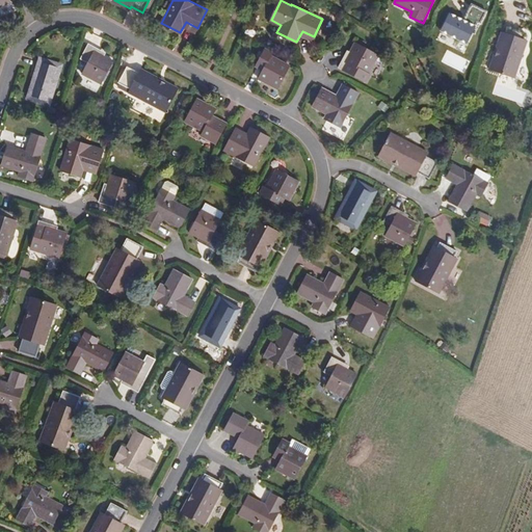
[(481,24),(487,11),(472,4),(463,21),(450,15),(442,31),(468,44),(478,22),(481,24)]
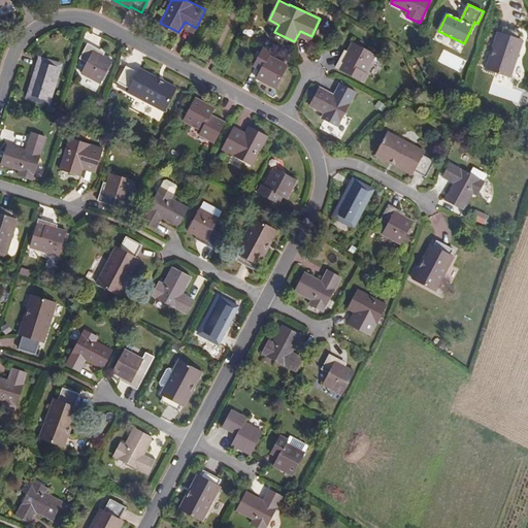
[(520,39),(522,33),(504,27),(494,58),(491,57),(487,69),(512,77),(524,40),(520,39)]
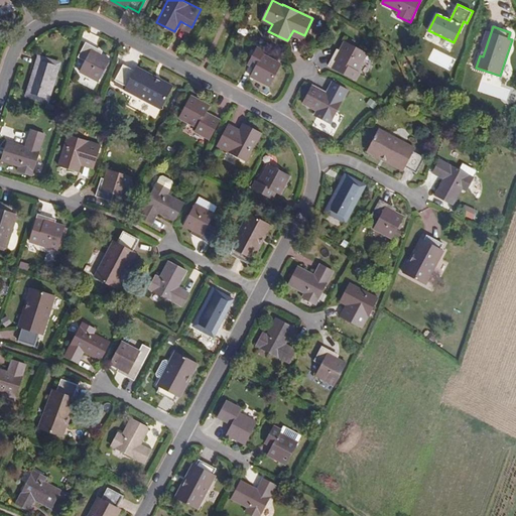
[(359,72),(368,53),(346,41),(337,59),(334,58),(330,66),(344,73),(348,67),(359,72)]
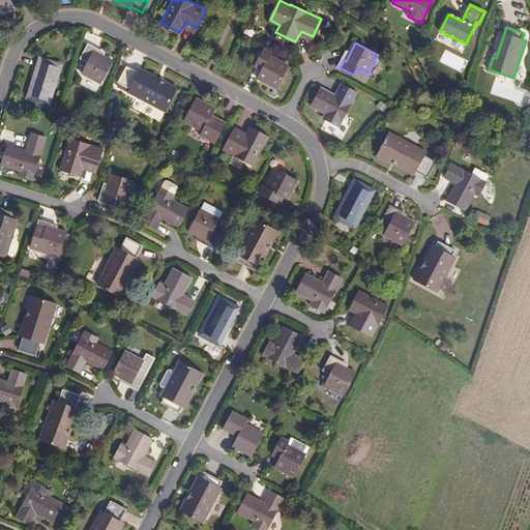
[(102,86),(114,63),(95,54),(96,51),(89,48),(82,61),(89,65),(84,77),(102,86)]
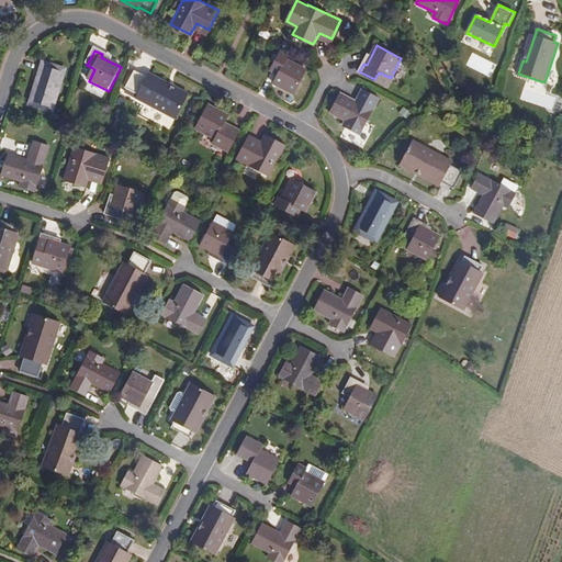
[(294,92),(307,68),(288,58),(290,55),(282,51),(274,65),(282,69),(274,81),(294,92)]
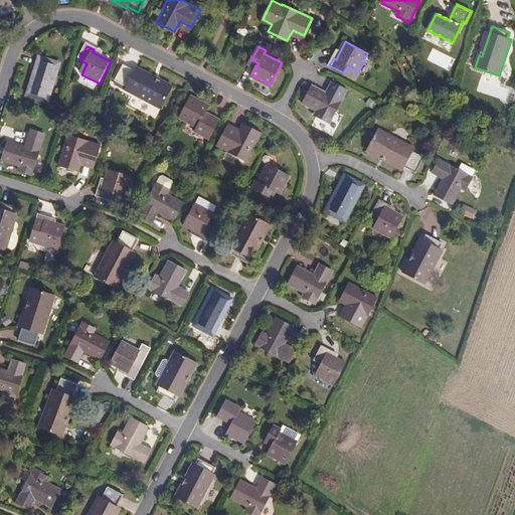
[(47,101),(59,64),(40,58),(28,95),(47,101)]
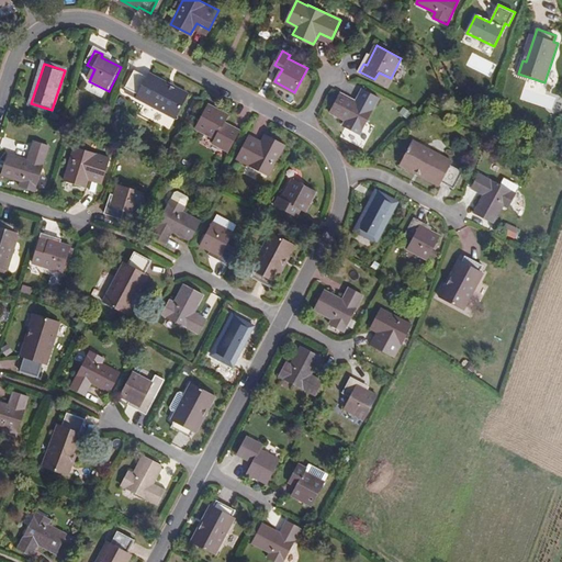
[(176,120),(188,96),(175,89),(173,91),(147,78),(146,79),(134,72),(125,89),(137,96),(136,100),(176,120)]
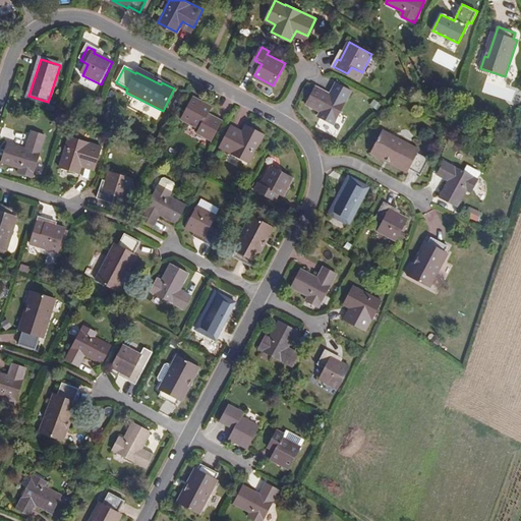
[(335,125),(352,92),(339,84),(334,95),(316,87),(307,105),(324,114),(322,118),(335,125)]
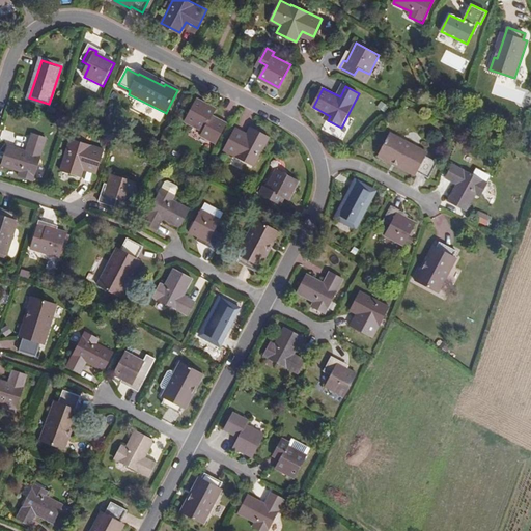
[(210,120),(214,110),(196,100),(184,122),(202,133),(200,137),(215,144),(223,128),(210,120)]
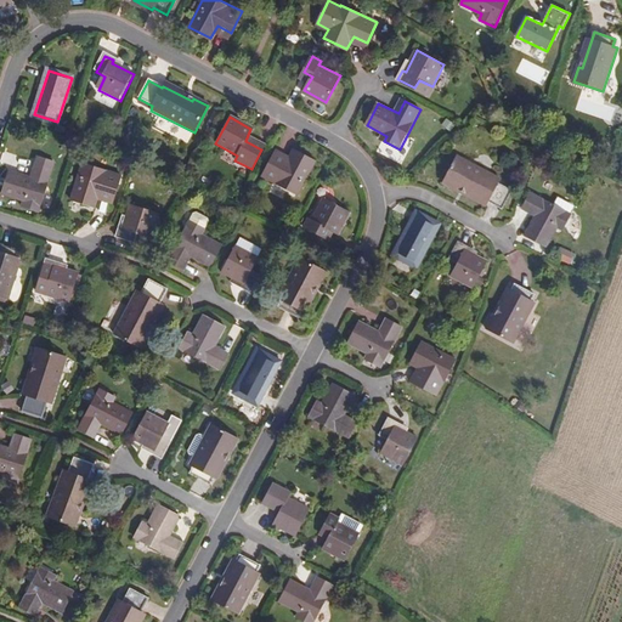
[(297,196),(315,162),(293,151),(286,163),(272,156),(261,176),(297,196)]
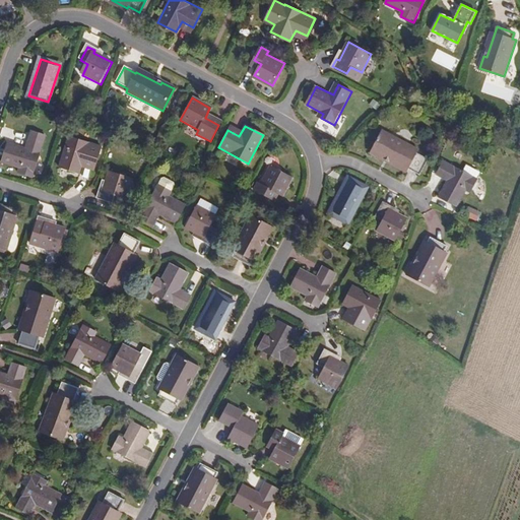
[(418,149),(382,130),(370,152),(382,158),(383,156),(407,170),(408,169),(419,175),(428,159),(416,153),(418,149)]
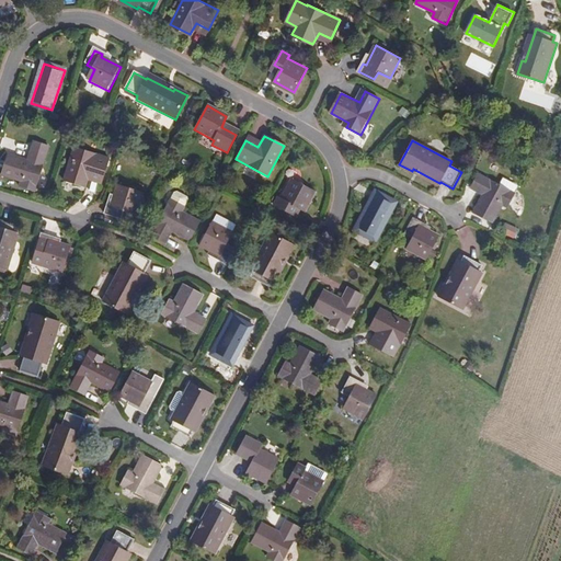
[(36,193),(50,147),(35,142),(29,160),(11,155),(3,174),(22,182),(21,187),(36,193)]
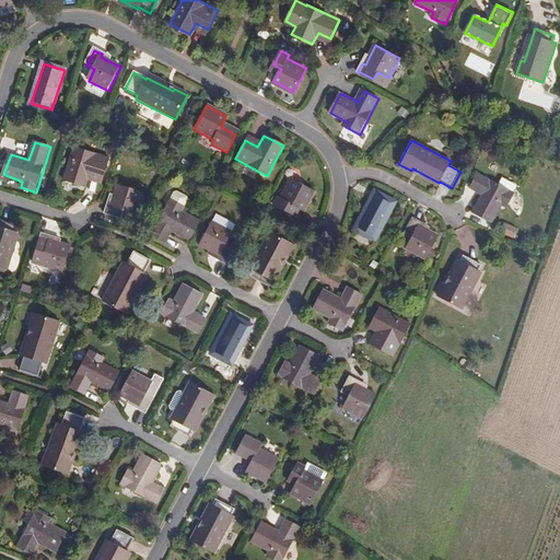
[(103,179),(109,159),(76,149),(65,181),(86,187),(91,175),(103,179)]
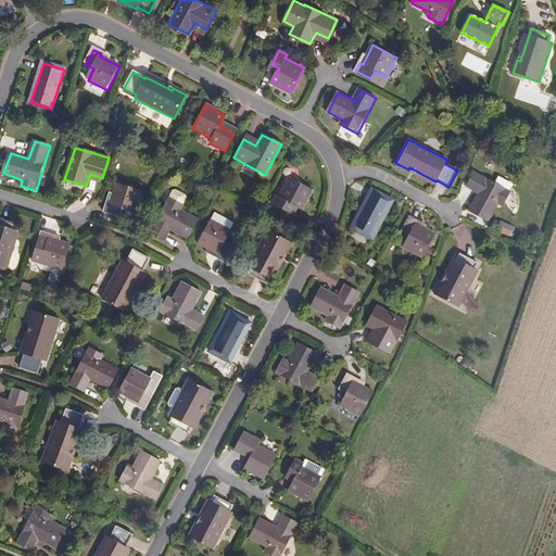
[(502,205),(509,191),(474,173),(466,186),(478,192),(469,211),(488,220),(497,203),(502,205)]
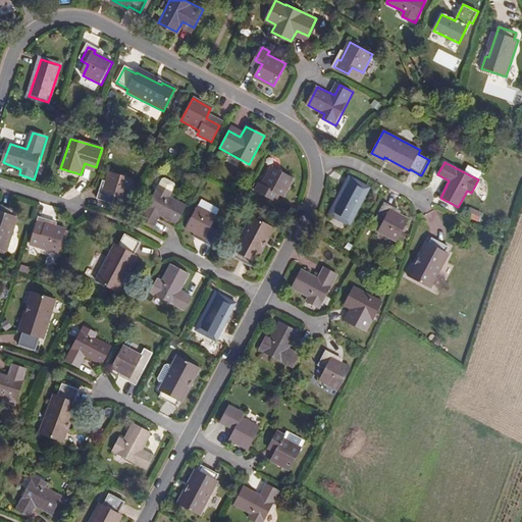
[(283,196),(294,177),(271,165),(262,184),(259,181),(255,189),(268,196),(271,189),(283,196)]
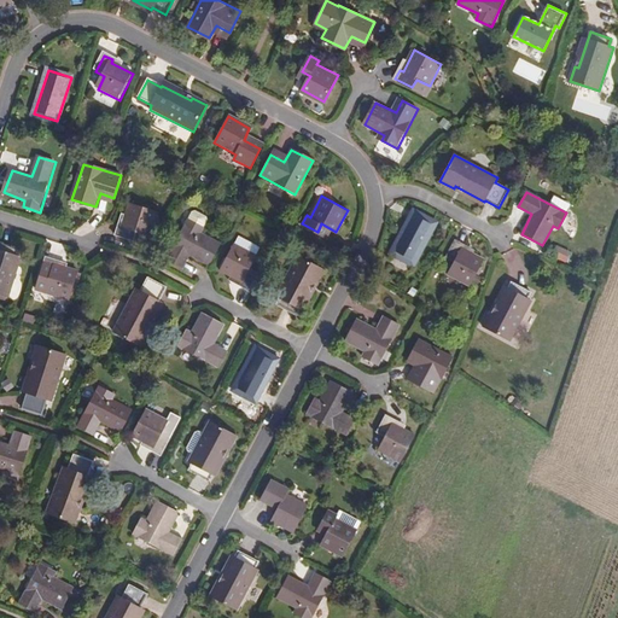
[(150,237),(158,214),(130,204),(122,227),(118,226),(116,234),(133,242),(136,232),(150,237)]
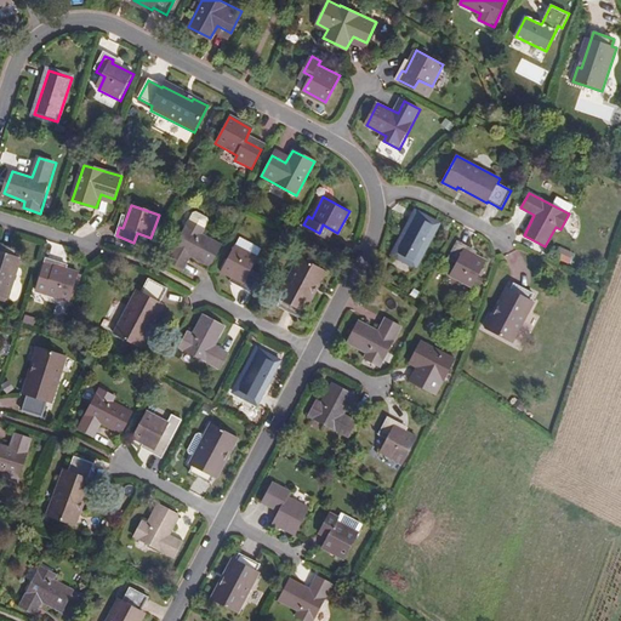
[(193,214),(189,221),(203,228),(206,221),(206,217),(195,212),(193,214)]
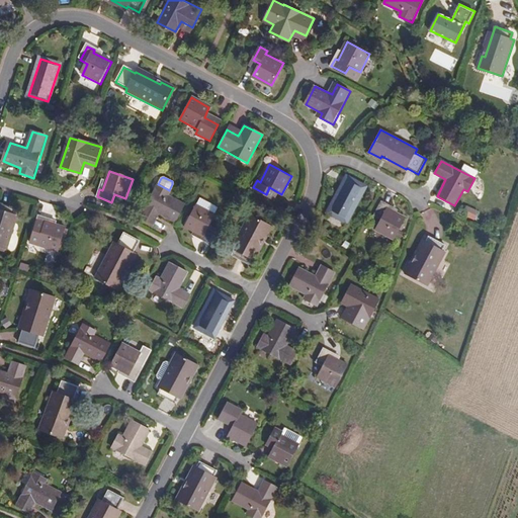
[(346,221),(365,186),(347,177),(329,211),(346,221)]
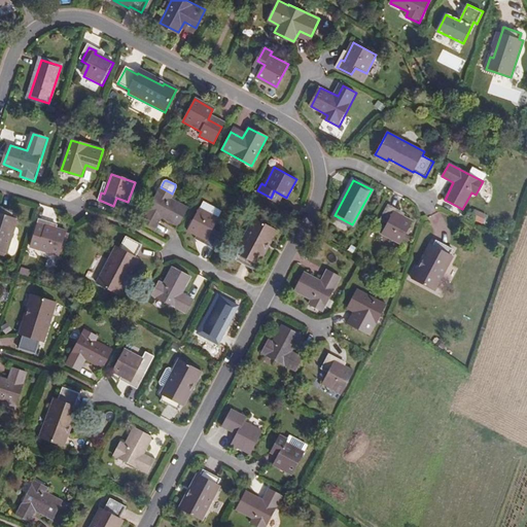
[(172,194),(161,187),(160,186),(141,220),(155,227),(161,216),(178,225),(187,207),(171,198),(173,194),(172,194)]
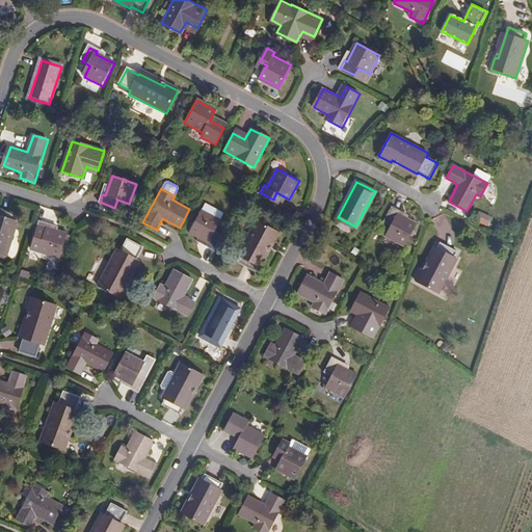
[(206,204),(202,210),(218,219),(222,213),(206,204)]
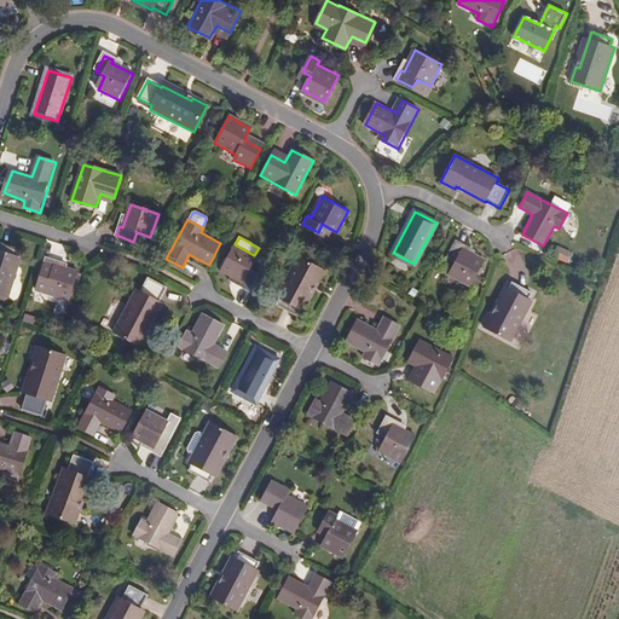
[(472,285),(485,260),(464,249),(466,246),(457,239),(447,256),(457,261),(449,275),(472,285)]
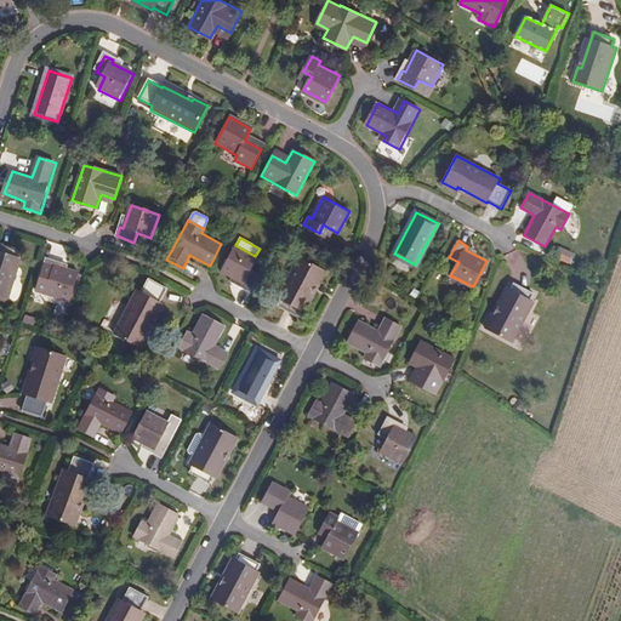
[(20,257),(22,251),(0,243),(0,298),(9,302),(23,258),(20,257)]
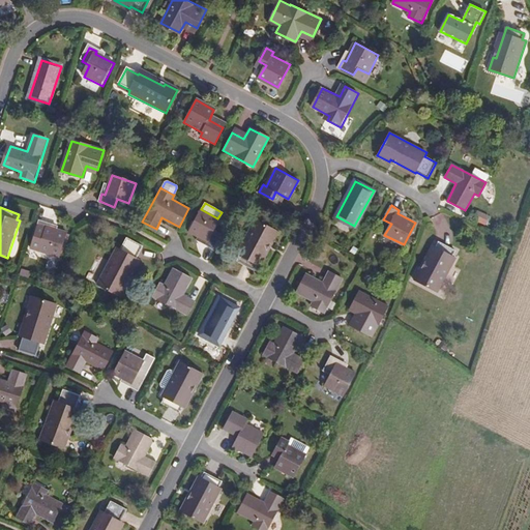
[(217,218),(201,209),(188,231),(207,241),(206,244),(213,248),(221,233),(213,230),(218,218),(217,218)]
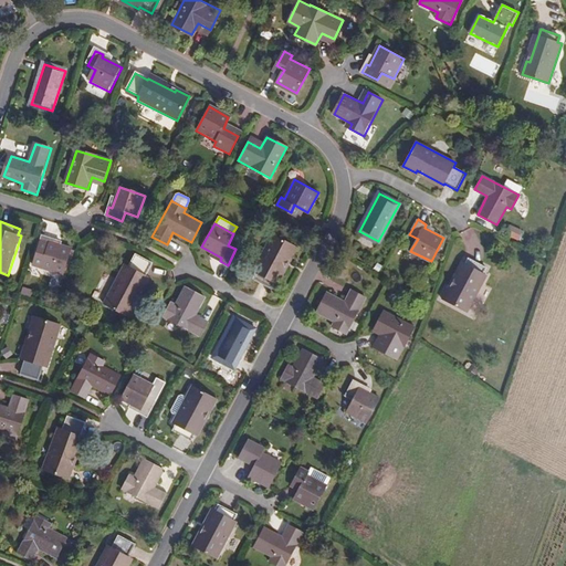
[(289,259),(296,245),(271,233),(252,270),(254,272),(252,278),(270,287),(286,258),(289,259)]
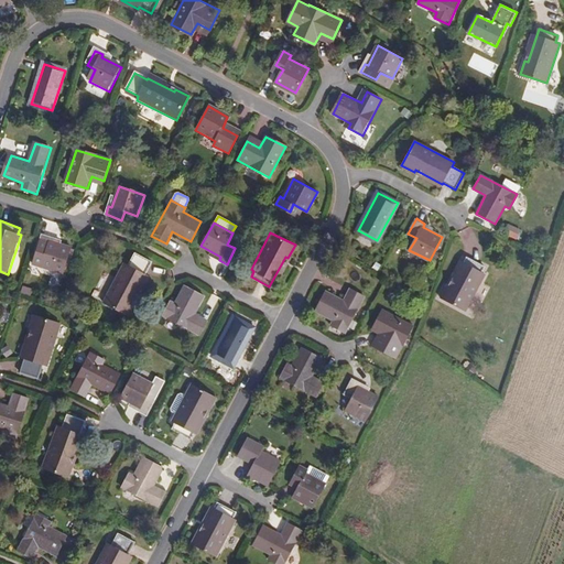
[(62,274),(71,248),(50,241),(51,237),(42,235),(36,252),(45,255),(41,267),(62,274)]
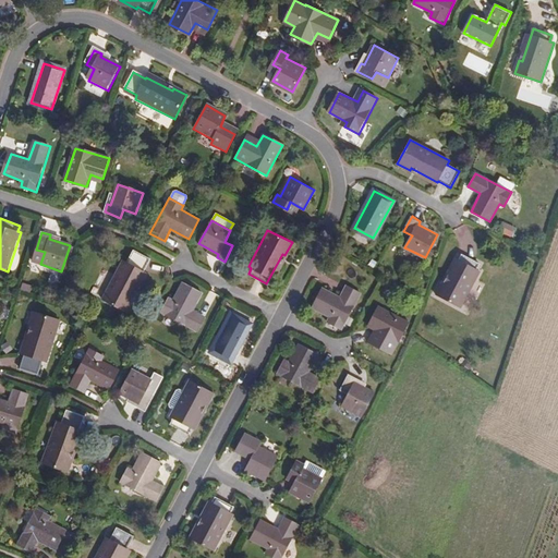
[(144,270),(150,258),(134,250),(128,263),(124,261),(104,300),(129,312),(135,299),(132,298),(145,271),(144,270)]
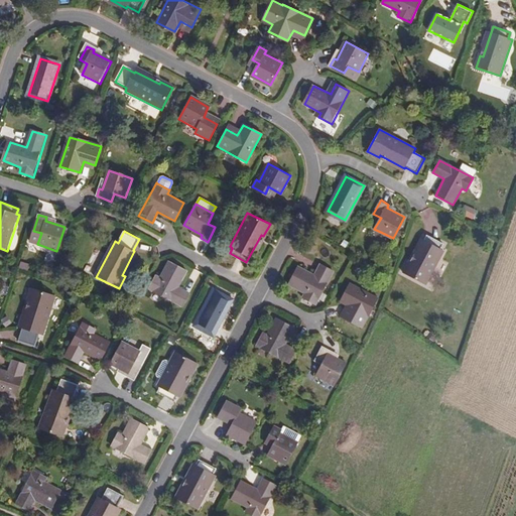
[(425,285),(442,252),(440,251),(443,245),(426,236),(412,263),(409,262),(403,274),(425,285)]
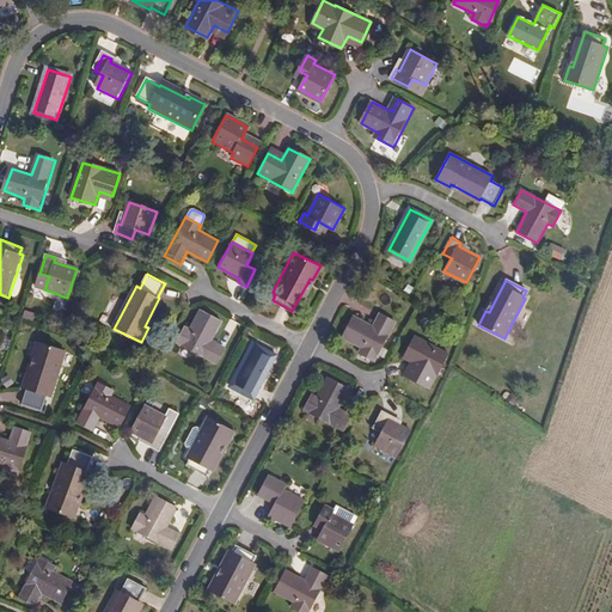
[(210,340),(221,320),(200,310),(189,329),(184,326),(176,341),(215,362),(224,347),(210,340)]
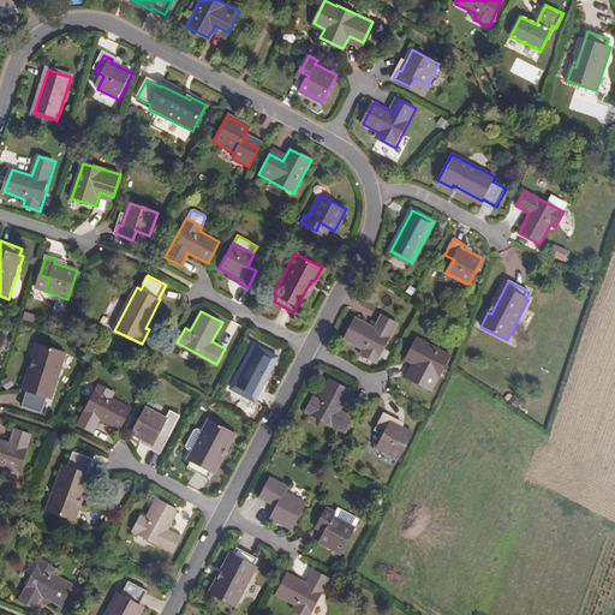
[(377,363),(398,323),(383,316),(376,328),(356,318),(345,339),(365,350),(362,356),(377,363)]
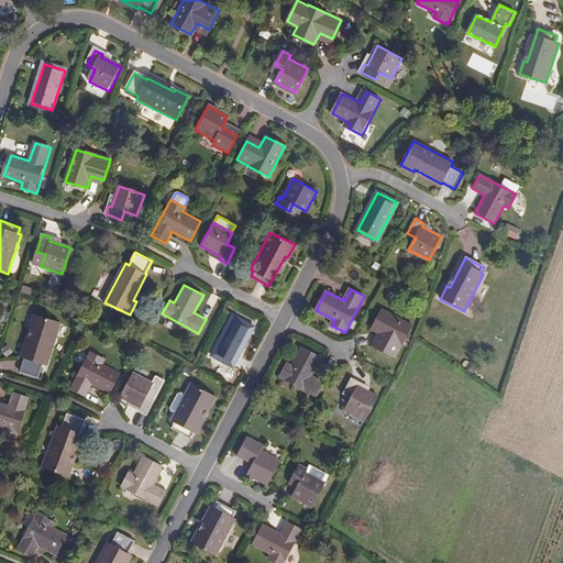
[(396,359),(412,327),(383,310),(372,330),(384,335),(377,348),(396,359)]
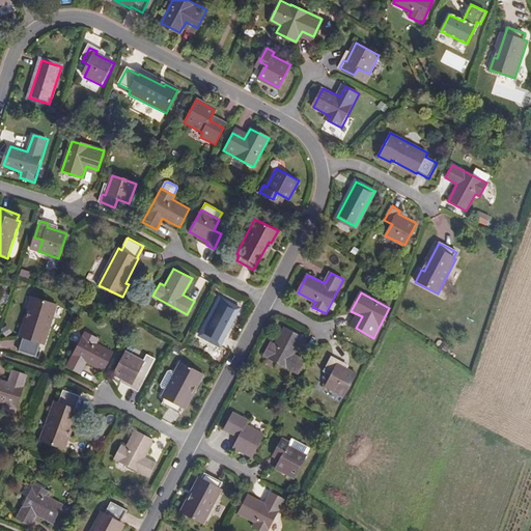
[(46,342),(59,303),(34,296),(29,308),(32,310),(24,336),(25,336),(21,348),(37,354),(42,341),(46,342)]
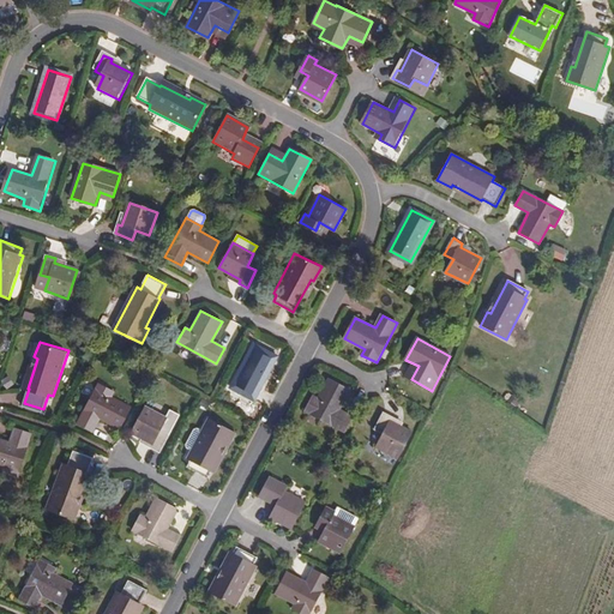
[(253,397),(275,356),(252,344),(230,385),(253,397)]
